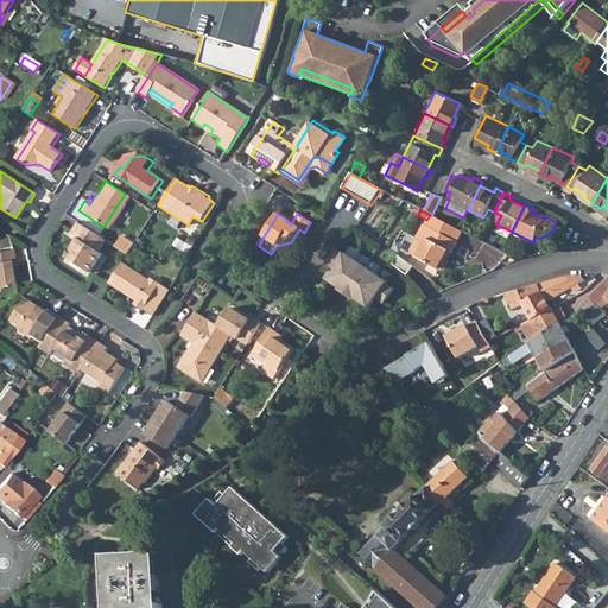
[(182,220),(173,215),(170,222),(177,227),(182,220)]
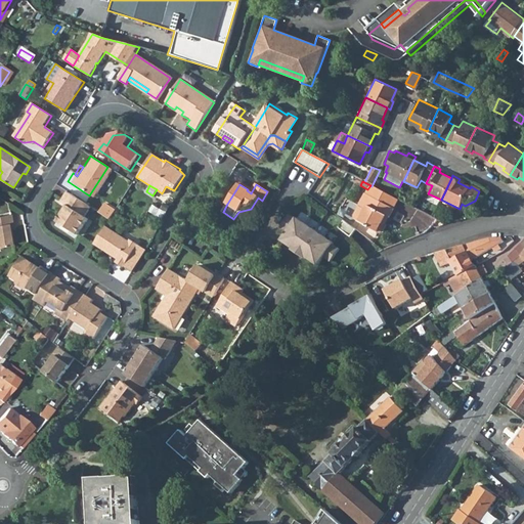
[(365,197),(394,211),(399,201),(372,186),(370,185),(367,189),(365,197)]
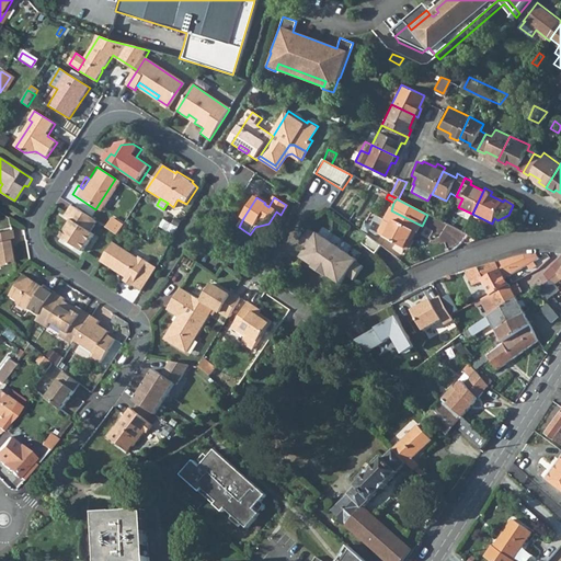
[(96,221),(70,205),(64,215),(71,220),(73,221),(72,225),(70,222),(60,237),(82,250),(93,233),(90,231),(96,221)]
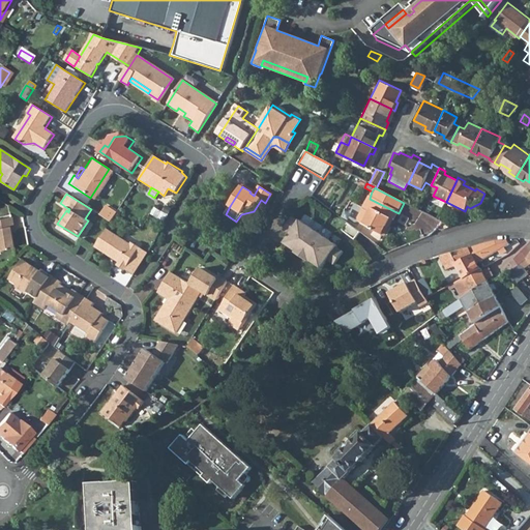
[(393,224),(399,213),(370,199),(362,211),(370,215),(363,228),(382,237),(390,222),(393,224)]
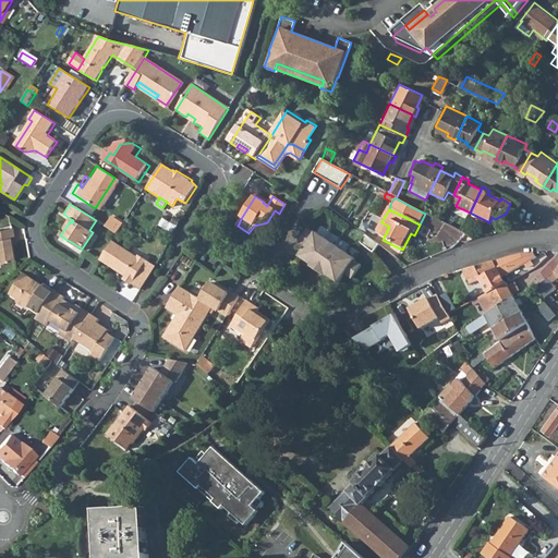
[(117,233),(122,225),(110,217),(104,225),(117,233)]
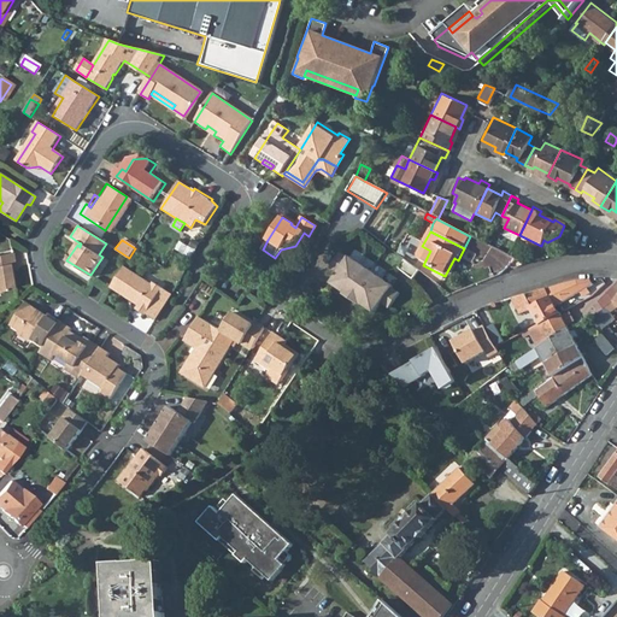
[(417,263),(423,265),(430,251),(422,246),(416,258),(417,263)]
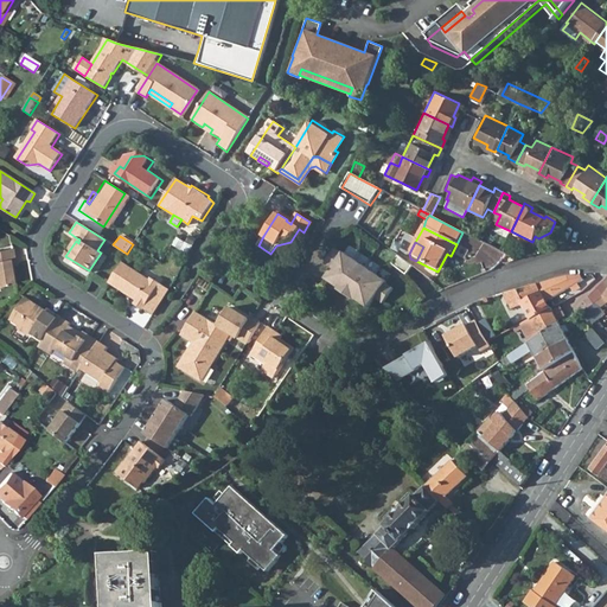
[(11,250),(0,251),(0,285),(14,282),(12,268),(8,268),(7,261),(10,261),(13,260),(11,250)]
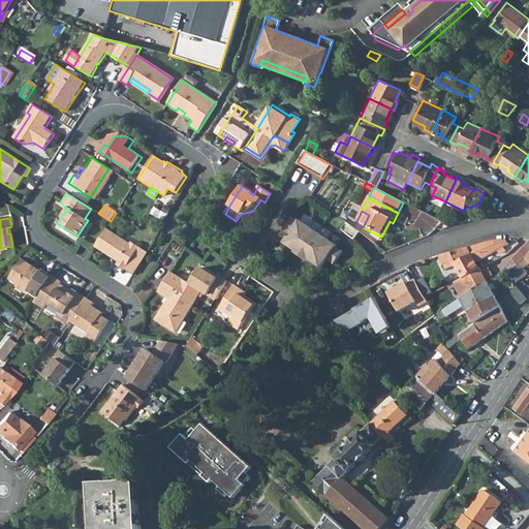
[(334,262),(342,250),(336,246),(338,244),(301,220),(300,222),(292,218),(284,229),(291,235),(286,242),(297,249),(294,252),(310,261),(312,259),(322,267),(328,258),(334,262)]
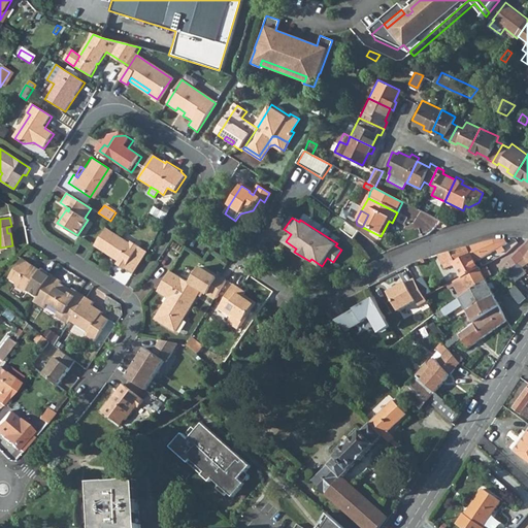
[(392,223),(389,221),(381,236),(384,238),(392,223)]
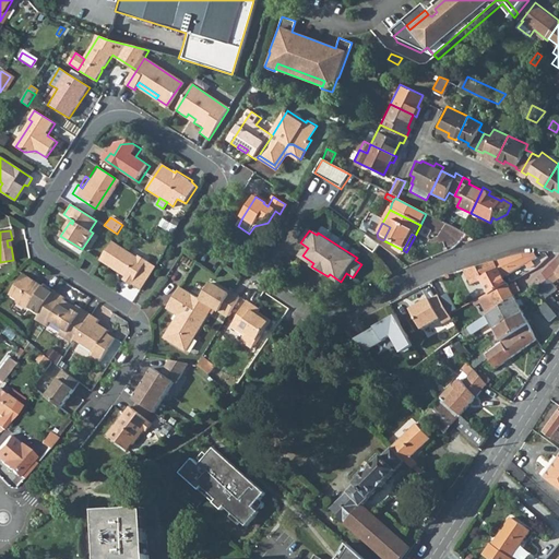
[(380,245),(367,235),(360,244),(373,253),(380,245)]
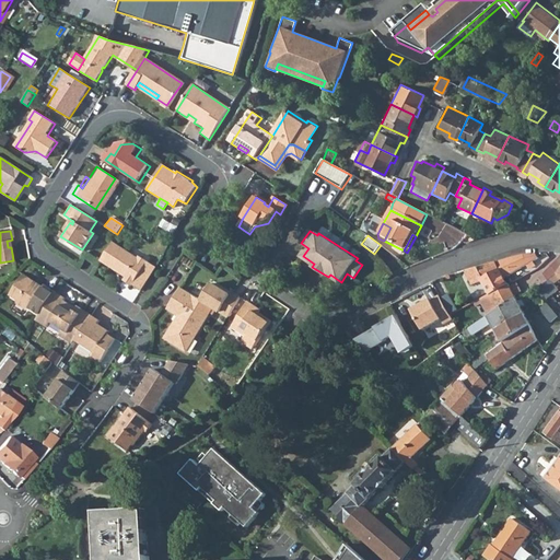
[(137,258),(112,242),(100,260),(124,278),(123,281),(131,287),(148,261),(139,256),(137,258)]
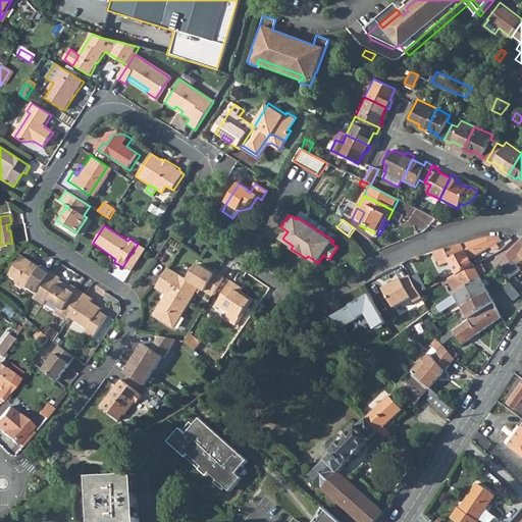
[(492,236),(487,236),(481,238),(463,243),(471,258),(502,240),(501,236),(492,236)]
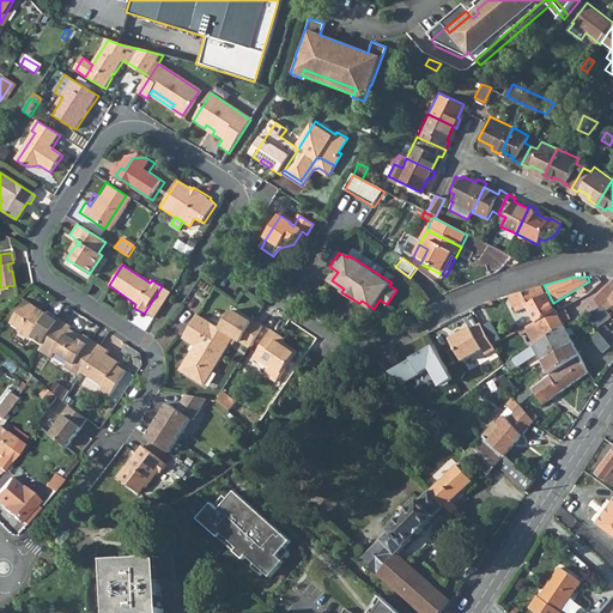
[(553,303),(544,285),(510,295),(515,313),(527,309),(535,323),(557,309),(553,303)]
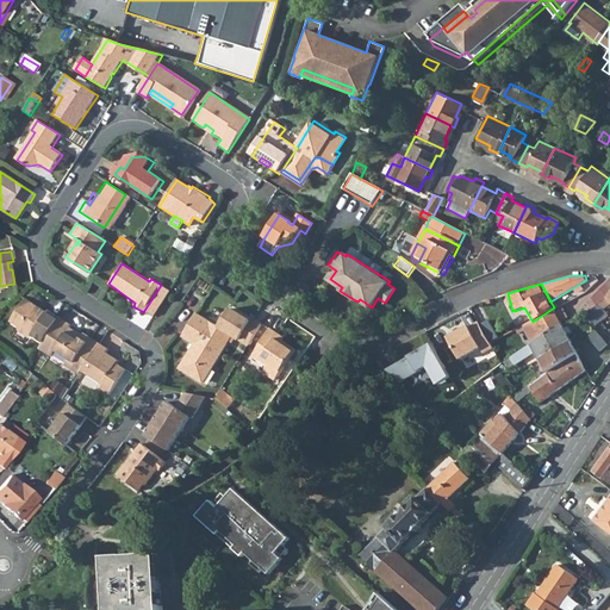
[(161,285),(143,312),(154,319),(172,293),(161,285)]
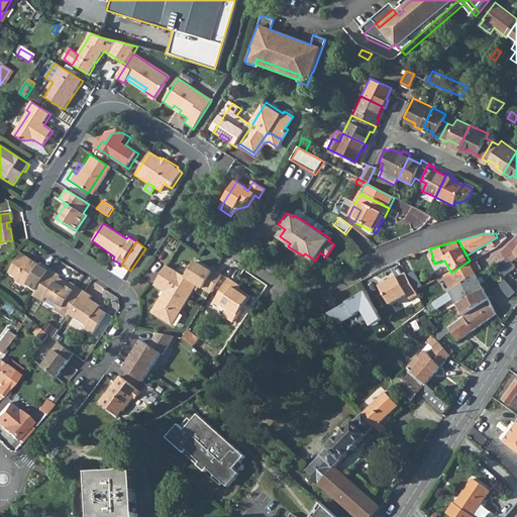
[(516,249),(516,251),(513,247),(515,245),(512,242),(502,252),(506,257),(503,260),(511,272),(516,268),(513,262),(516,257),(516,249)]
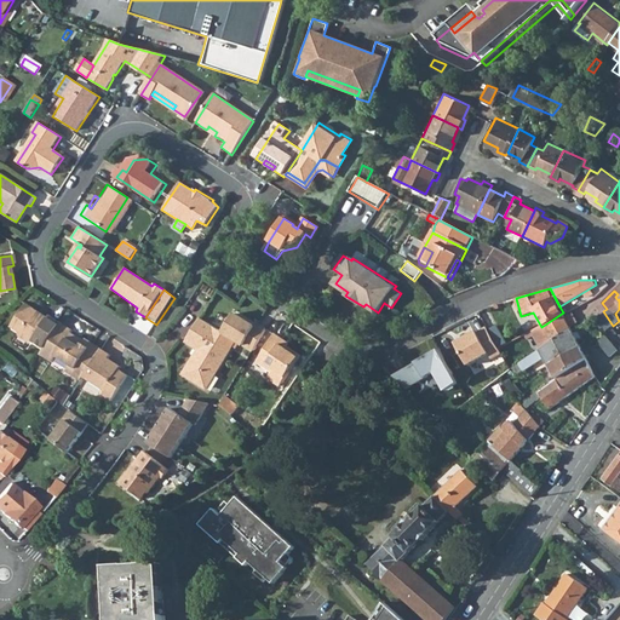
[(42,348),(58,322),(51,317),(49,320),(27,306),(12,328),(21,334),(22,338),(30,343),(34,343),(42,348)]
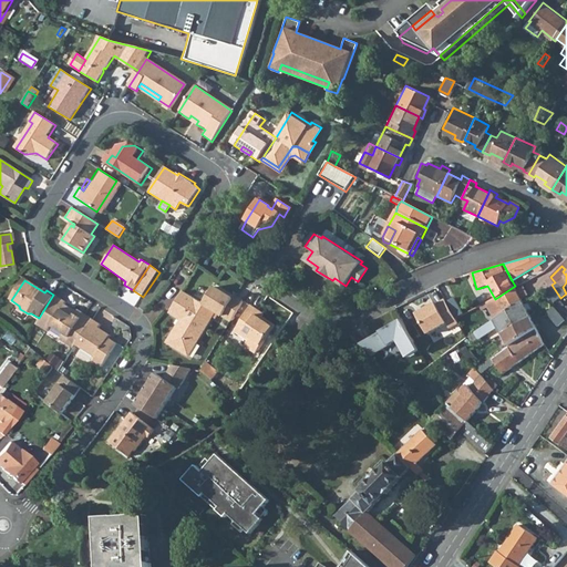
[(543,290),(548,299),(550,298),(554,301),(560,298),(552,285),(543,290)]
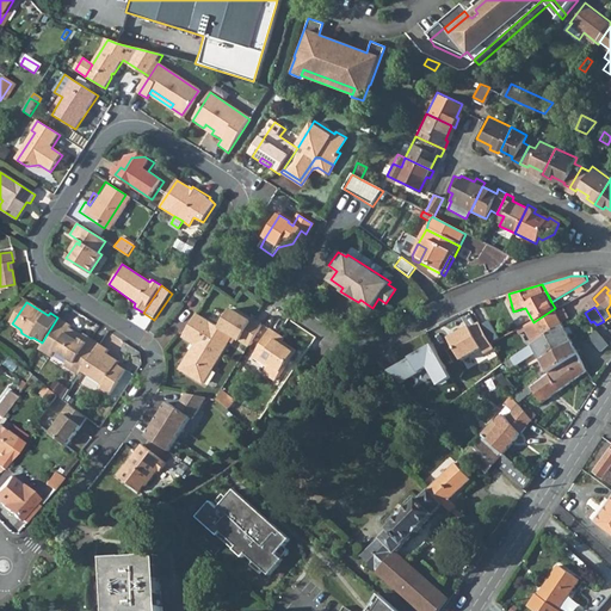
[(547,337),(547,335),(563,325),(555,308),(534,322),(525,328),(524,328),(534,345),(547,337)]
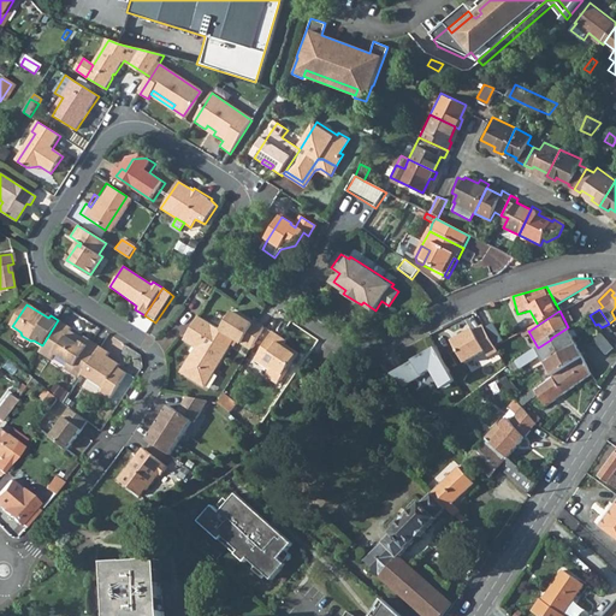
[(223,331),(201,318),(187,339),(200,348),(183,373),(206,386),(236,339),(252,349),(265,327),(255,321),(253,325),(234,313),(223,331)]
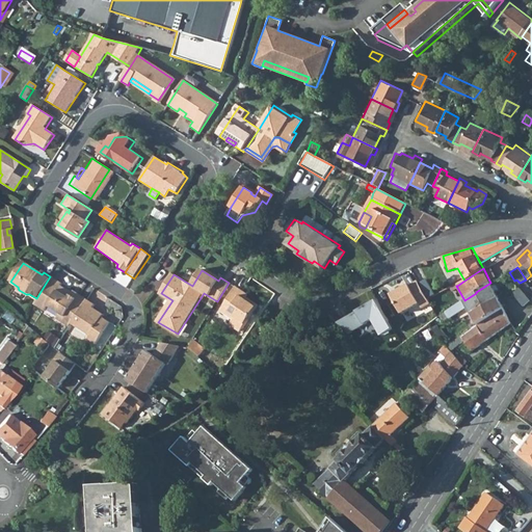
[(69,325),(86,298),(74,290),(71,293),(59,286),(61,284),(50,276),(36,298),(32,303),(44,311),(47,306),(59,313),(56,318),(69,325)]
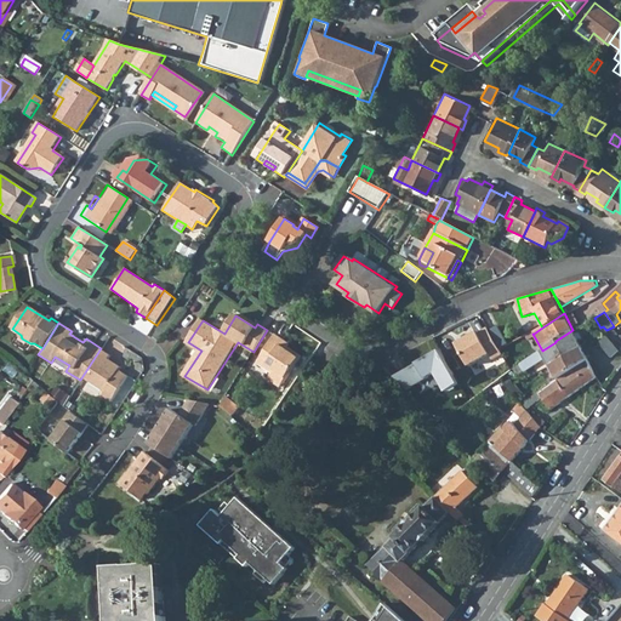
[(501,352),(486,326),(477,331),(477,330),(460,340),(461,343),(457,346),(468,364),(489,353),(491,358),(501,352)]
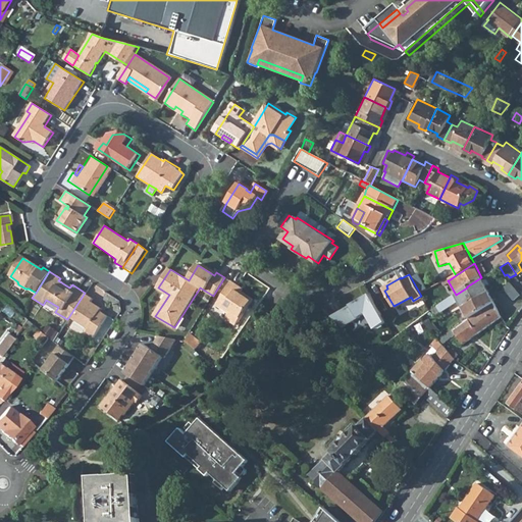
[(69,288),(72,284),(60,277),(60,278),(58,280),(69,288)]
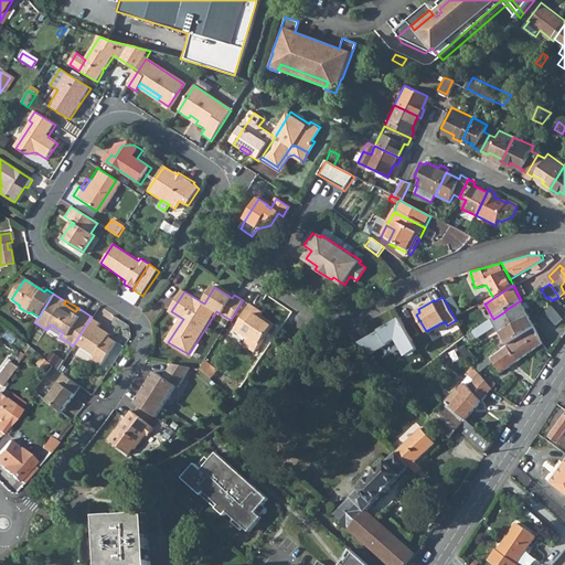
[(521,300),(505,310),(505,311),(493,319),(501,332),(529,316),(521,300)]
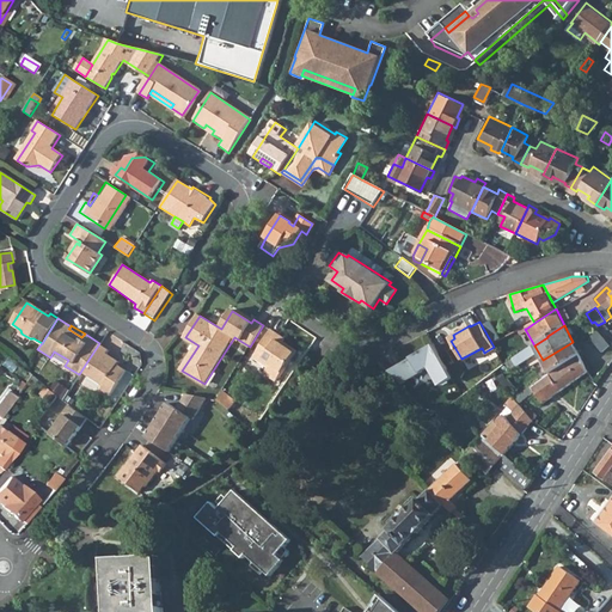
[(280,337),(270,331),(254,357),(268,367),(264,373),(276,380),(295,350),(283,342),(279,340),(280,337)]
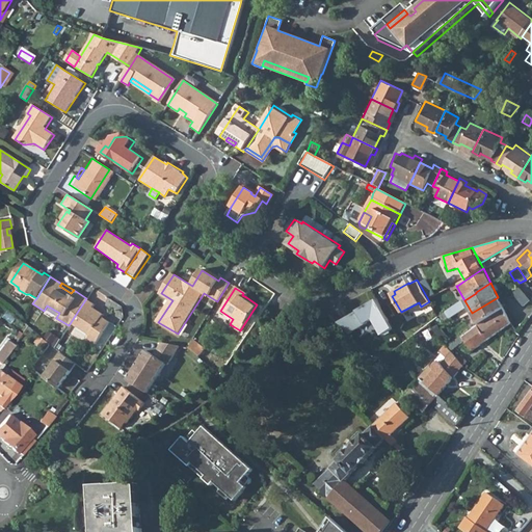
[(523,306),(529,300),(519,288),(512,293),(523,306)]
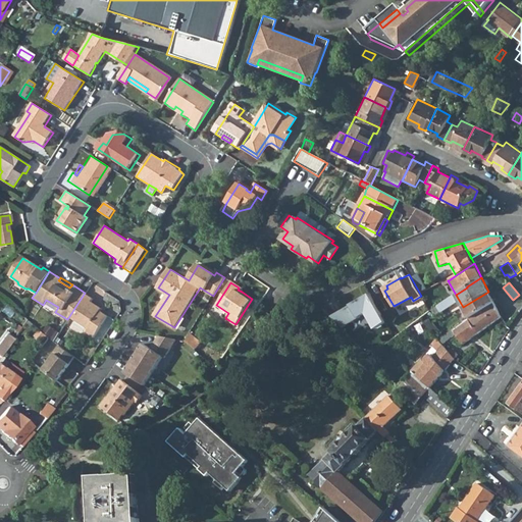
[(469,319),(494,303),(488,292),(463,307),(469,319)]
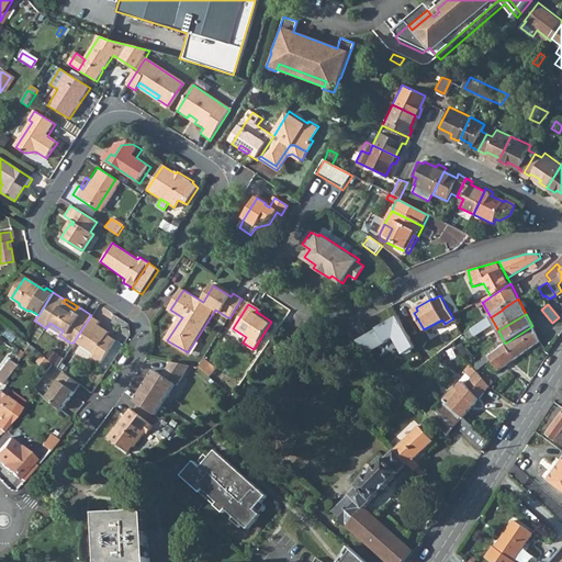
[(102,322),(91,315),(72,344),(94,359),(91,363),(99,368),(119,337),(100,325),(102,322)]
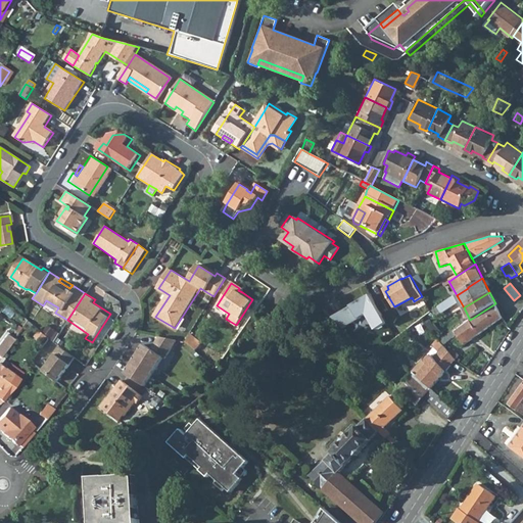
[(371,295),(332,318),(342,328),(367,315),(371,322),(382,316),(371,295)]
